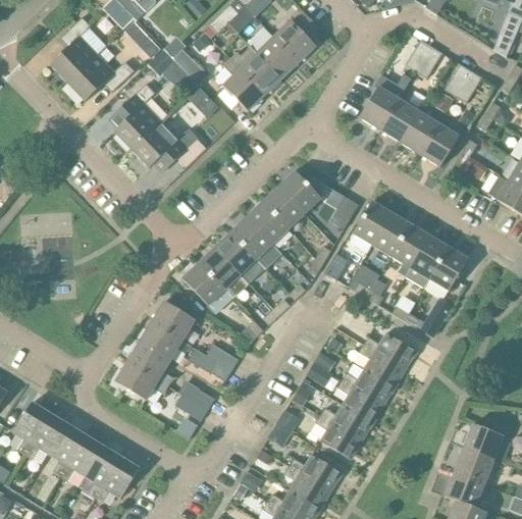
[(109,0),(102,7),(103,8),(112,17),(120,27),(123,29),(135,17),(127,11),(117,0),(109,0)]
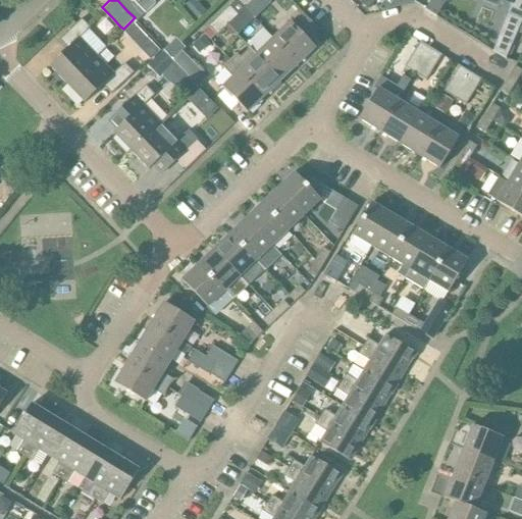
[(117,0),(127,11),(135,17),(137,19),(146,10),(140,3),(143,0),(117,0)]
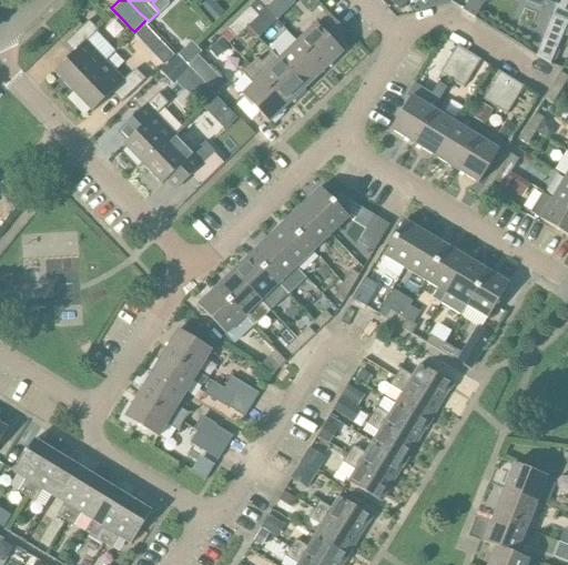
[(204,0),(199,6),(213,20),(224,9),(215,0),(204,0)]
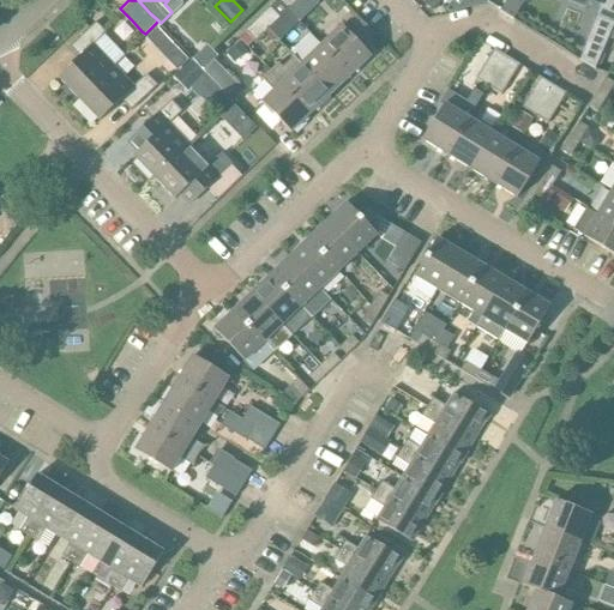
[(450,0),(445,6),(450,11),(485,0),(450,0)]
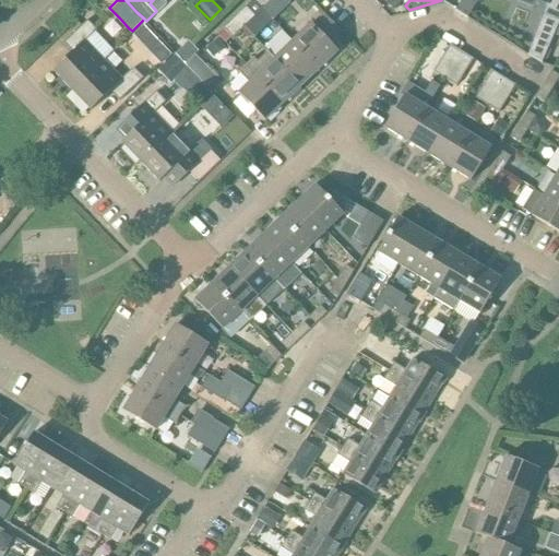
[(466,14),(467,14),(475,0),(460,0),(456,6),(455,8),(466,14)]
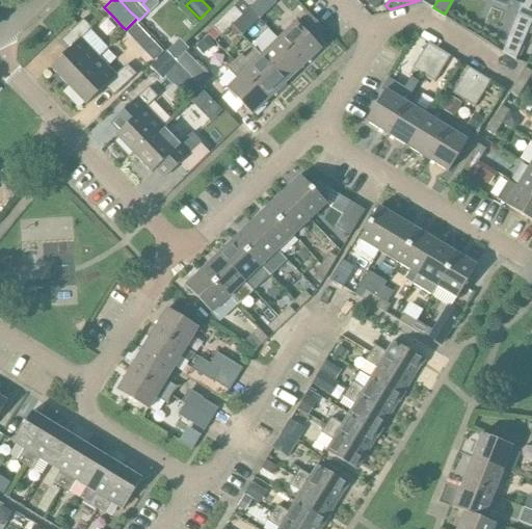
[(495,0),(507,4),(512,2),(513,0),(522,0),(517,11),(531,18),(531,17),(531,0),(495,0)]
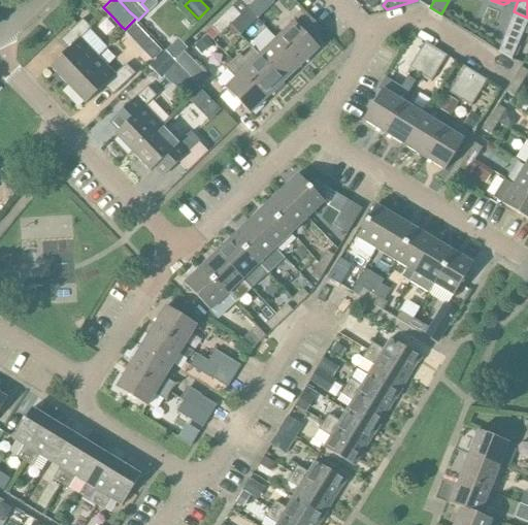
[(222,13),(231,23),(242,12),(233,3),(222,13)]
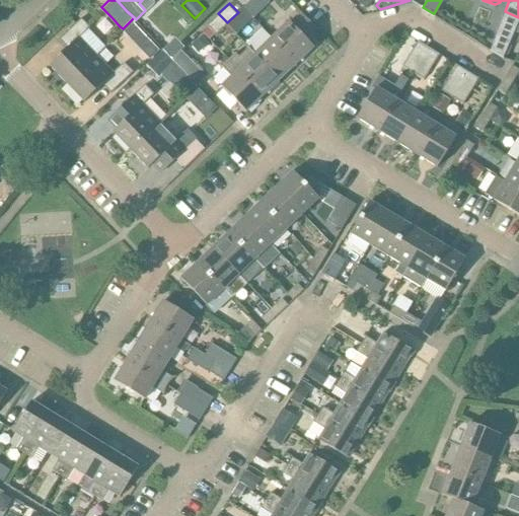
[(289,19),(272,35),(297,62),(314,45),(306,38),(317,27),(302,12),(292,22),(289,19)]
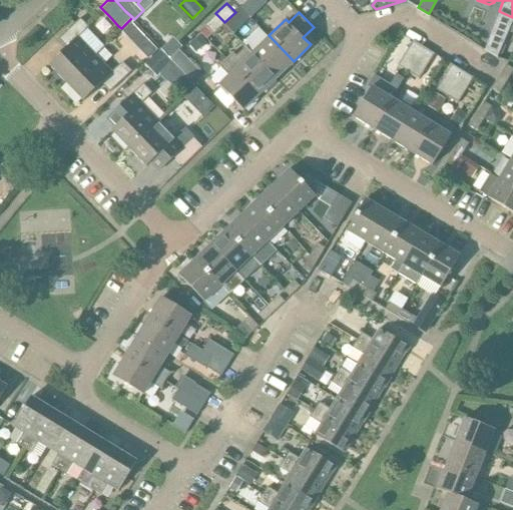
[(215,13),(205,23),(199,29),(207,37),(213,32),(214,32),(224,22),(215,13)]
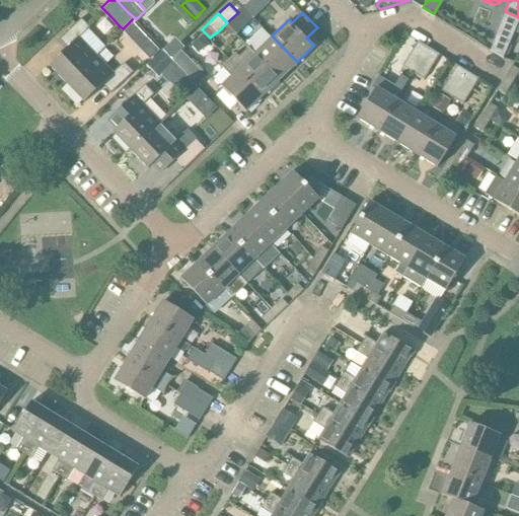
[(67,81),(96,54),(105,46),(88,27),(90,25),(81,16),(59,38),(67,47),(50,63),(67,81)]
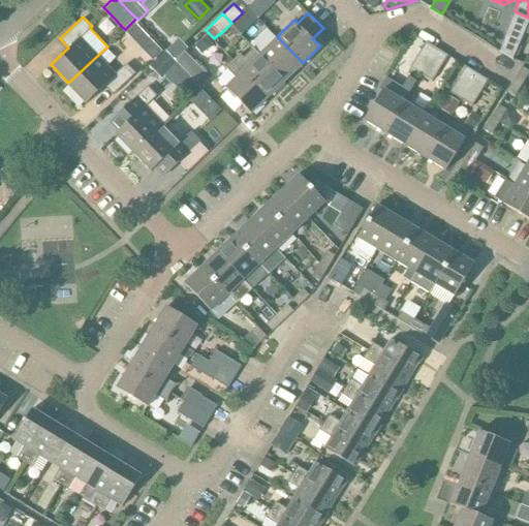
[(136,21),(126,30),(139,44),(153,59),(163,50),(150,35),(136,21)]
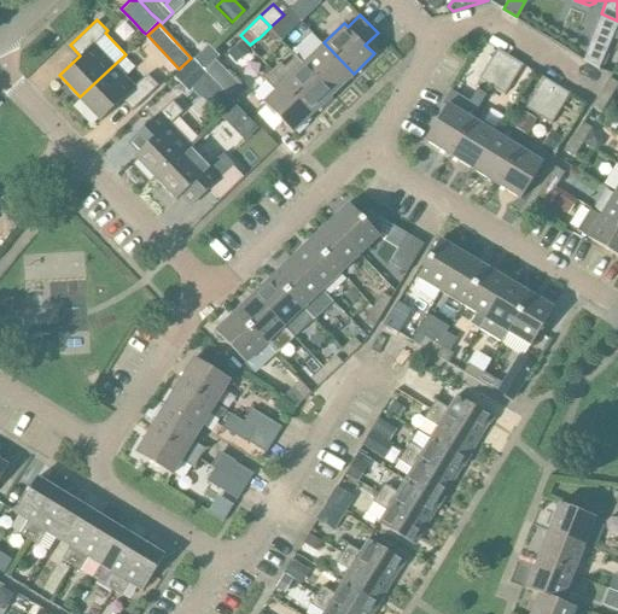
[(228,51),(237,60),(250,51),(242,40),(228,51)]
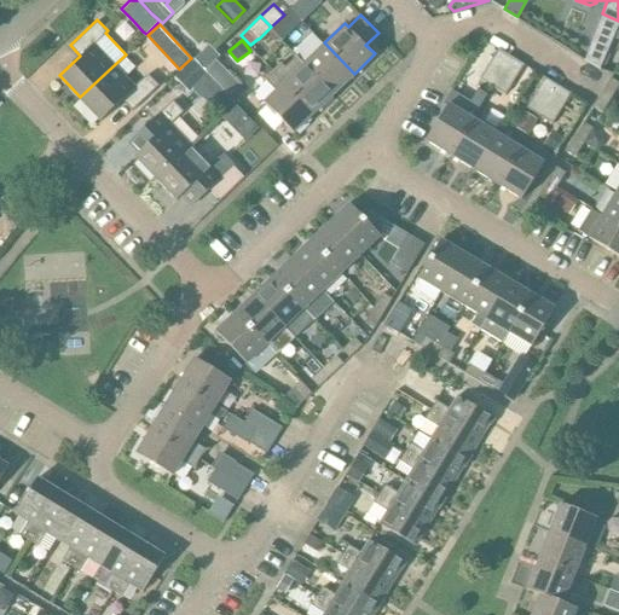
[(354,74),(324,42),(305,62),(334,92),(354,74)]
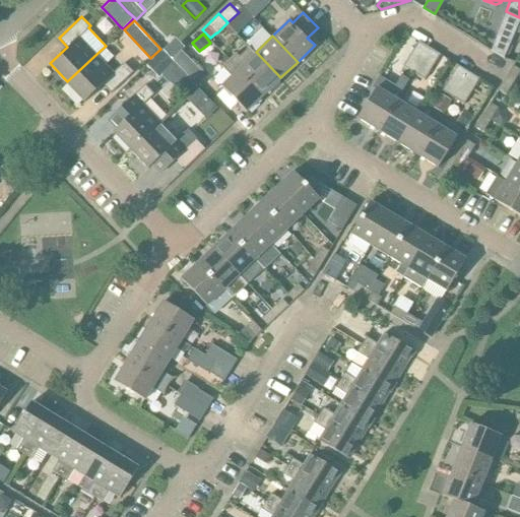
[(497,36),(492,48),(505,55),(510,41),(497,36)]
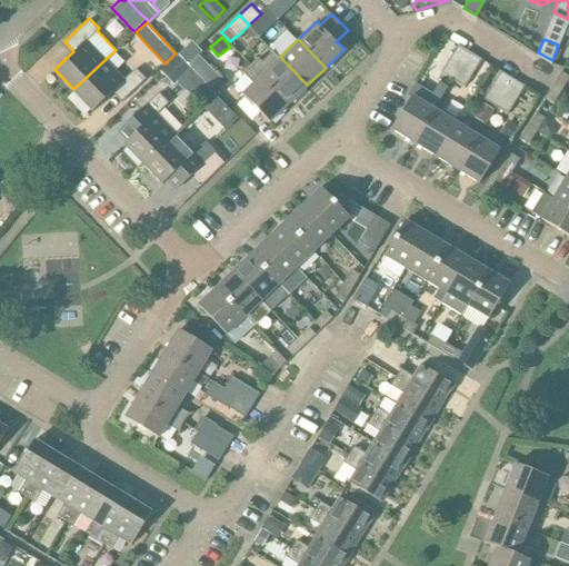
[(458,42),(441,70),(453,77),(458,69),(470,49),(458,42)]
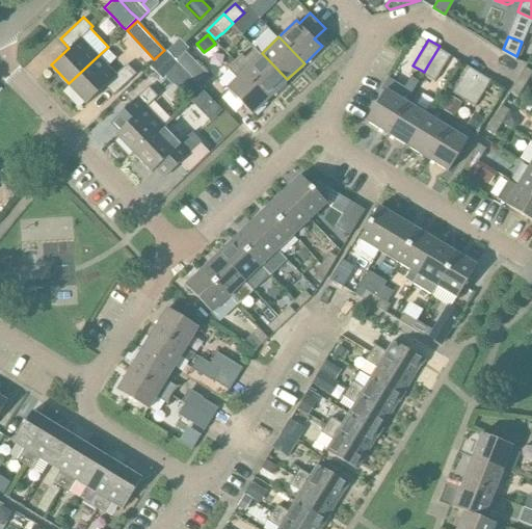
[(428,64),(424,72),(434,79),(451,53),(440,46),(428,64)]
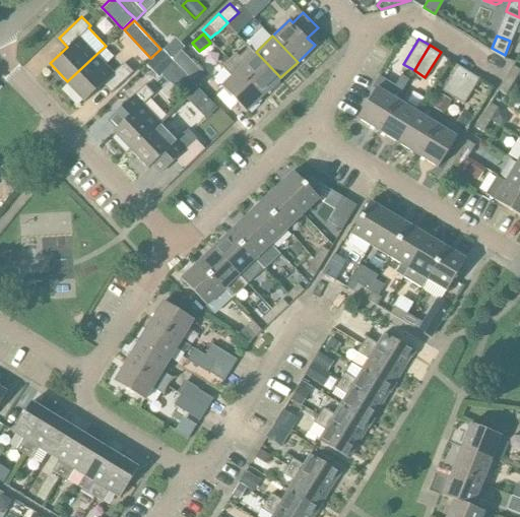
[(177,54),(169,46),(165,49),(173,58),(177,54)]
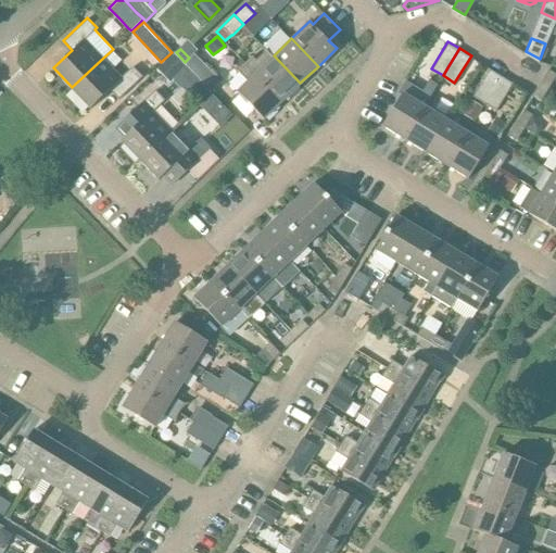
[(174,52),(158,67),(169,80),(173,77),(186,65),(174,52)]
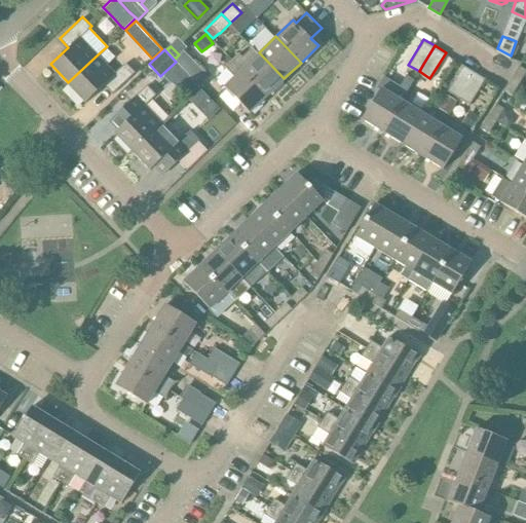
[(184,49),(175,59),(177,61),(195,80),(205,71),(184,49)]
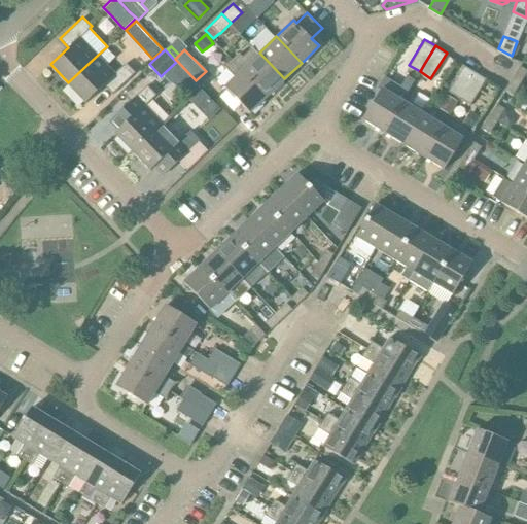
[(259,53),(249,63),(239,53),(233,59),(268,95),(284,78),(259,53)]
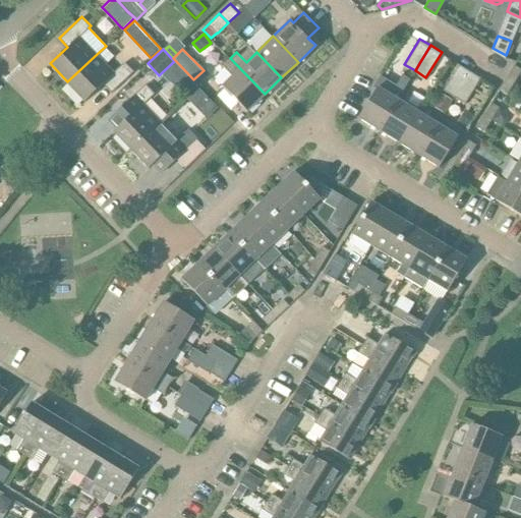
[(113,71),(97,54),(67,81),(84,101),(103,83),(111,92),(133,70),(124,61),(113,71)]
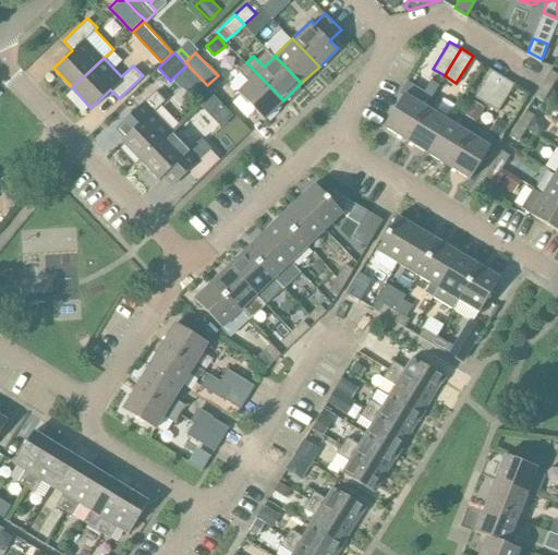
[(238,70),(249,81),(238,91),(265,119),(283,100),(246,62),(238,70)]
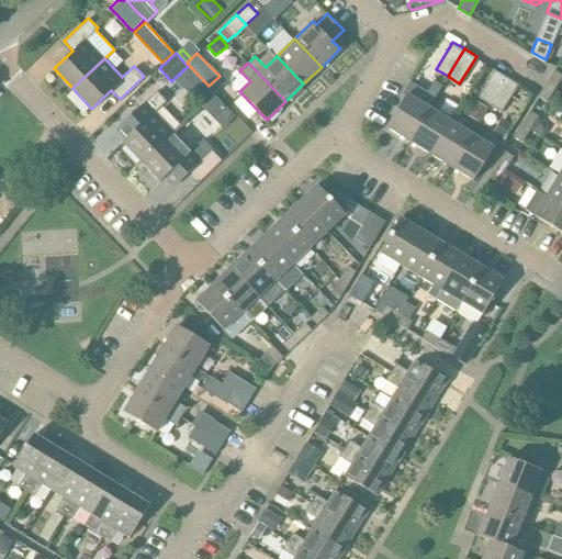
[(188,66),(175,78),(188,91),(200,104),(214,91),(209,86),(189,65),(188,66)]
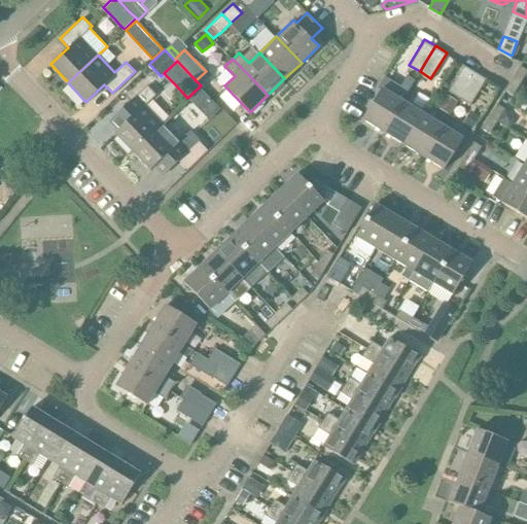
[(449,90),(459,96),(476,70),(464,64),(449,90)]
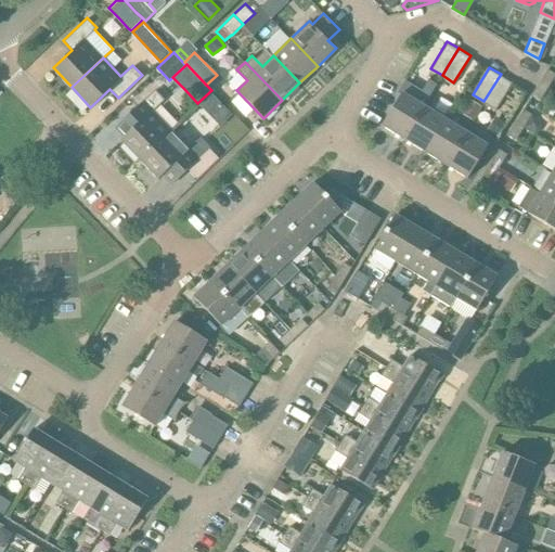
[(554,71),(549,67),(540,80),(549,85),(554,74),(554,71)]
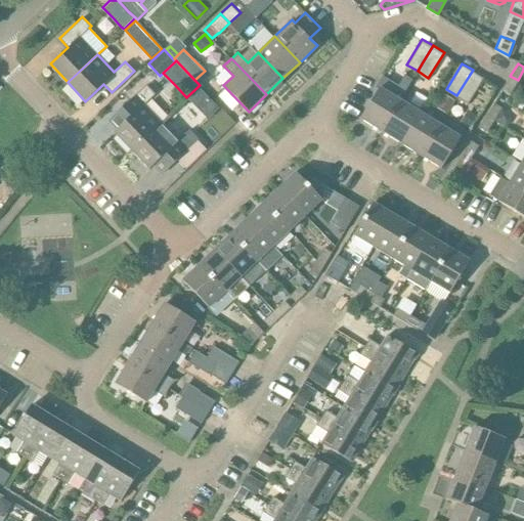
[(473,70),(456,95),(468,102),(484,77),(473,70)]
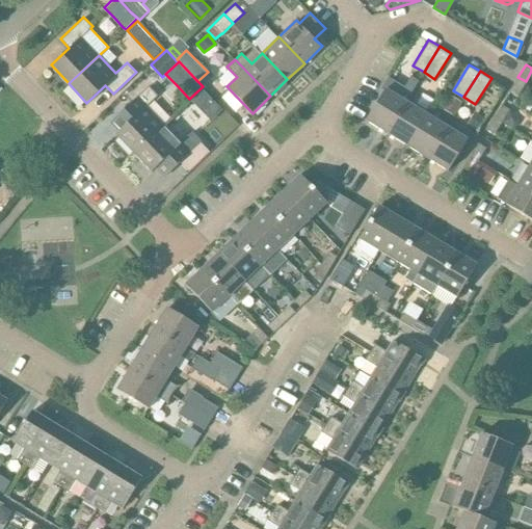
[(384,88),(366,118),(387,132),(406,101),(407,101),(420,80),(411,75),(408,80),(405,85),(389,76),(382,87),(384,88)]
